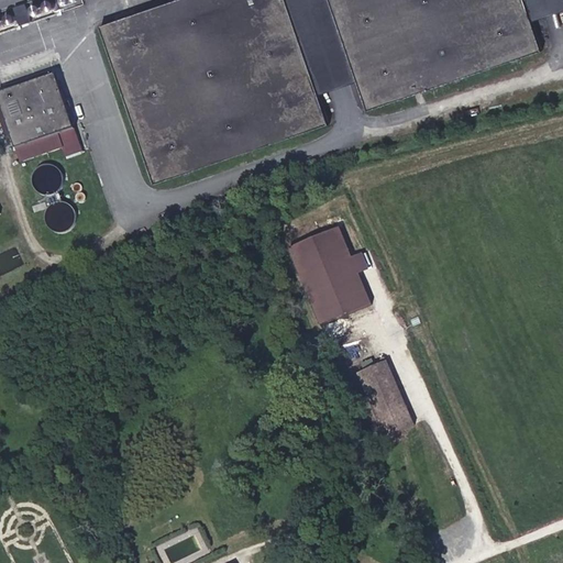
[(44,0),(30,2),(32,15),(59,11),(57,0),(44,0)]
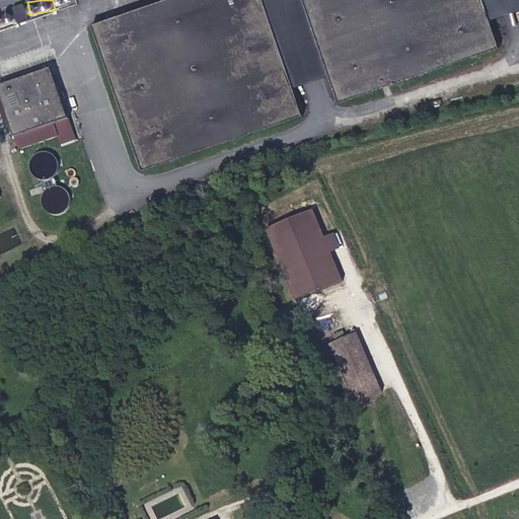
[(144,168),(302,114),(293,87),(263,0),(164,0),(94,24),(144,168)]
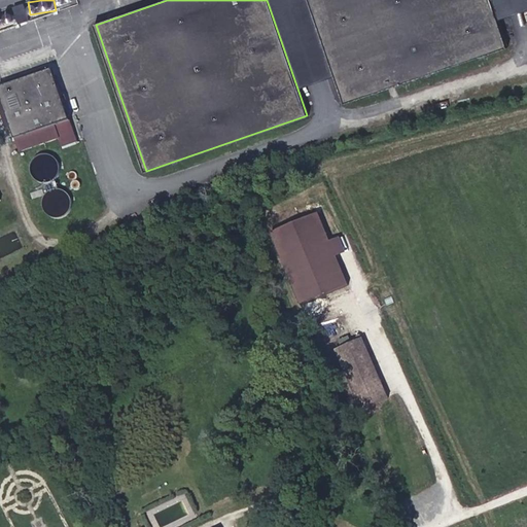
[(335,76),(309,0),(267,0),(297,89),(335,76)]
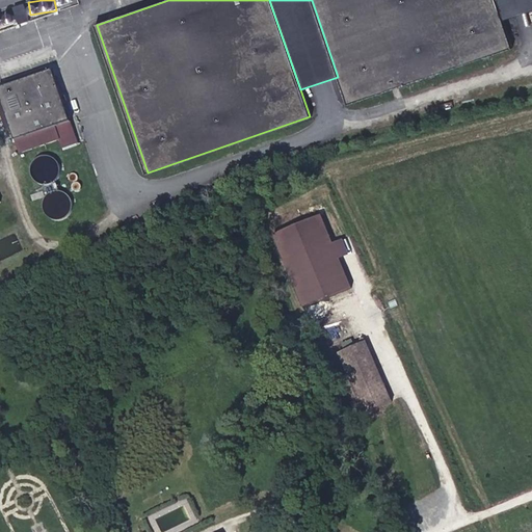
[(347,102),(510,47),(500,20),(493,0),(312,0),(338,77),(347,102)]
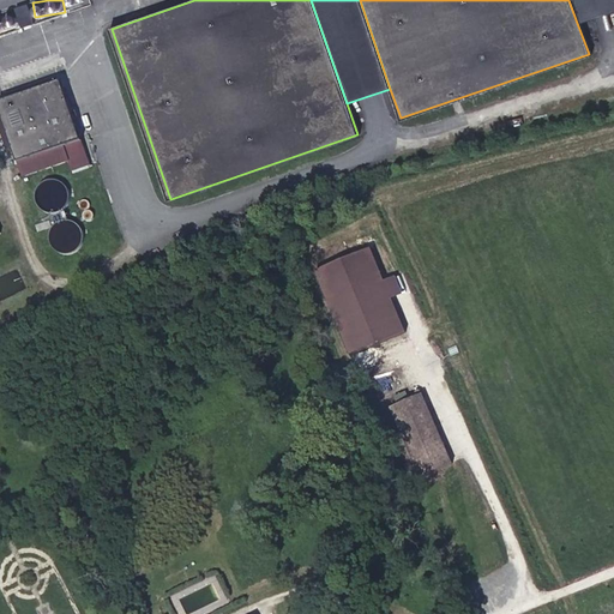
[(613,10),(613,0),(569,0),(577,23),(613,10)]
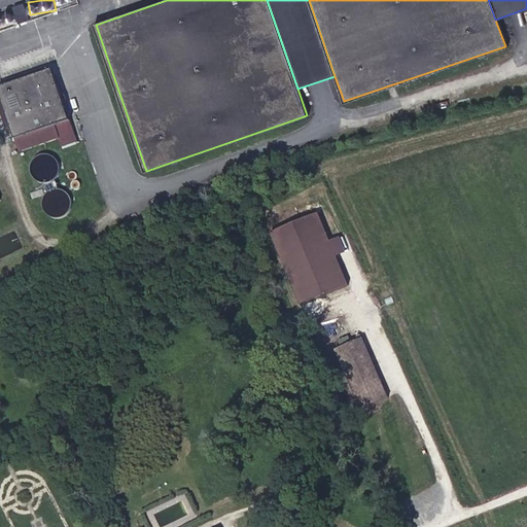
[(24,3),(14,6),(22,28),(31,24),(24,3)]
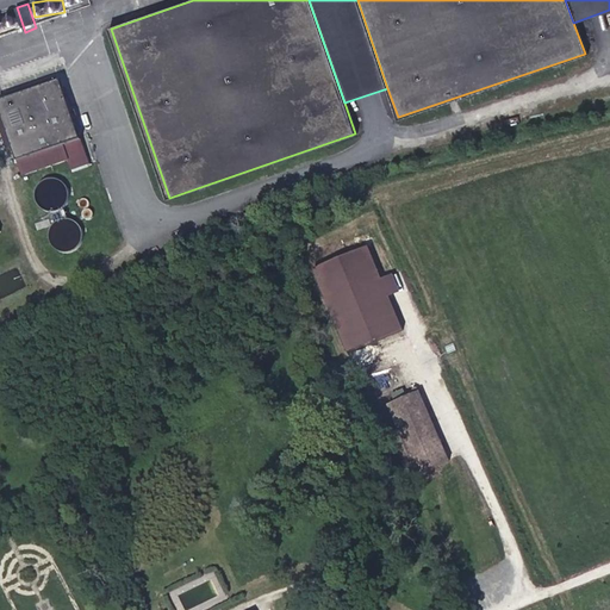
[(0,105),(18,160),(81,138),(61,81),(0,103),(0,105)]
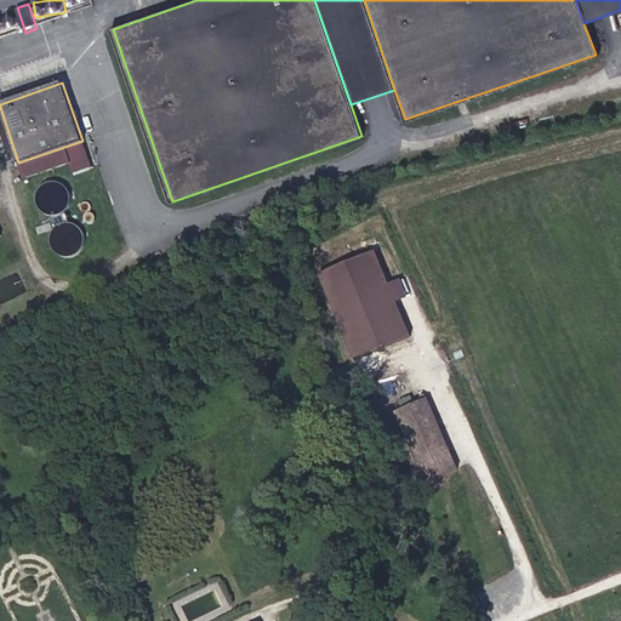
[(83,141),(18,163),(23,178),(69,163),(74,175),(91,169),(83,141)]
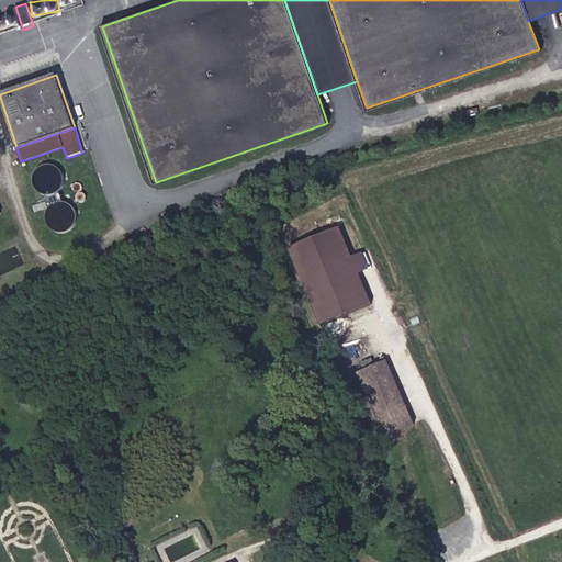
[(74,227),(76,208),(54,205),(52,225),(74,227)]
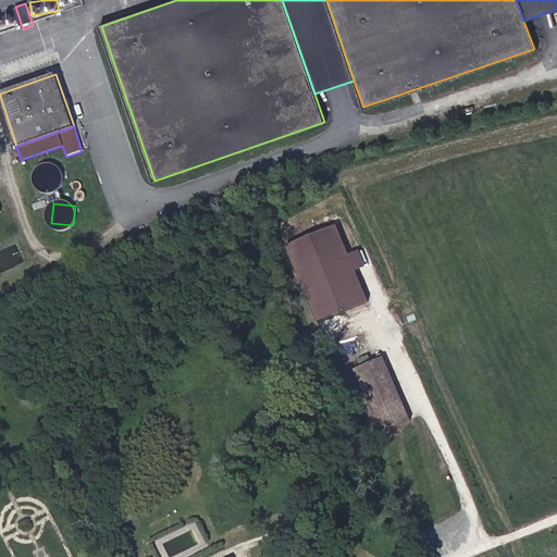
[(338,225),(285,246),(316,323),(369,302),(338,225)]
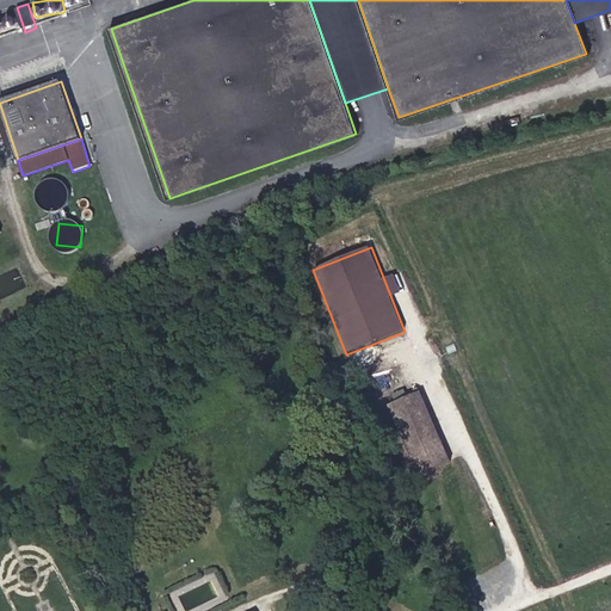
[(375,372),(392,370),(389,358),(372,362),(375,372)]
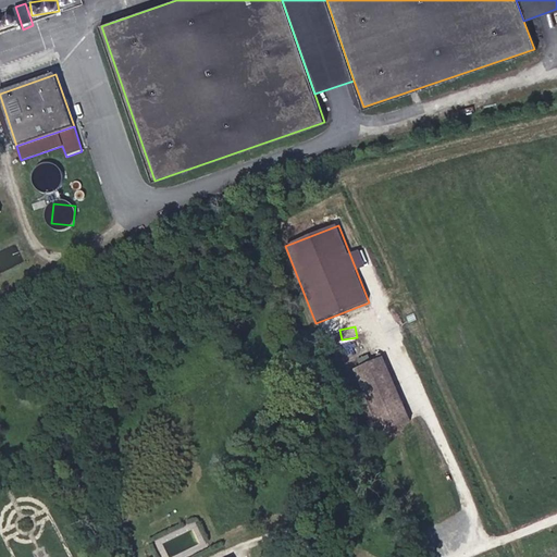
[(411,419),(384,357),(355,370),(381,432),(411,419)]
